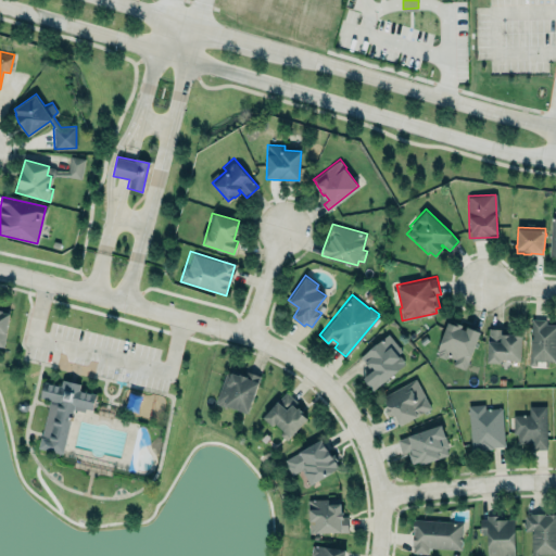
[(0,348),(3,349),(9,312),(0,310),(0,348)]
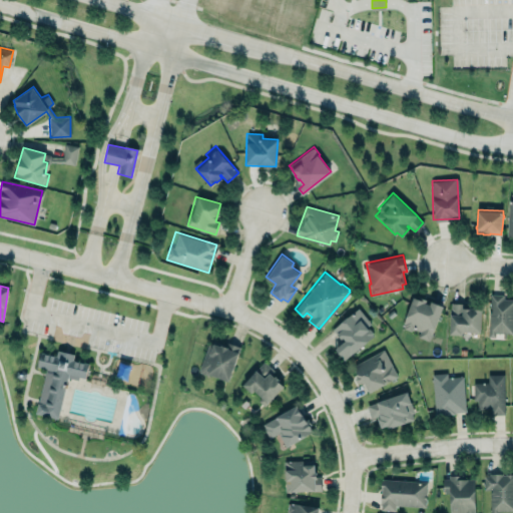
[(490,294),(489,307),(491,307),(491,312),(489,312),(488,337),(495,337),(495,333),(512,333),(512,316),(512,299),(503,299),(503,294),(490,294)]
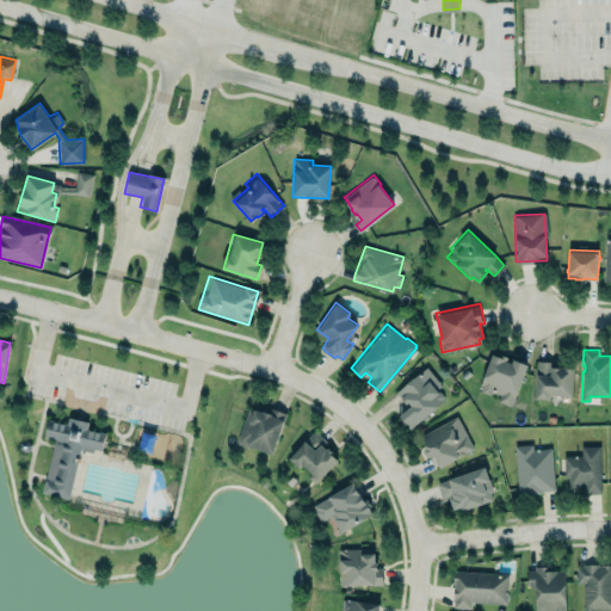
[(493,352),(479,386),(480,386),(480,387),(482,388),(481,389),(489,393),(491,390),(492,392),(493,390),(501,393),(498,399),(511,405),(528,363),(514,357),(512,362),(506,359),(507,355),(501,352),(500,355),(493,352)]
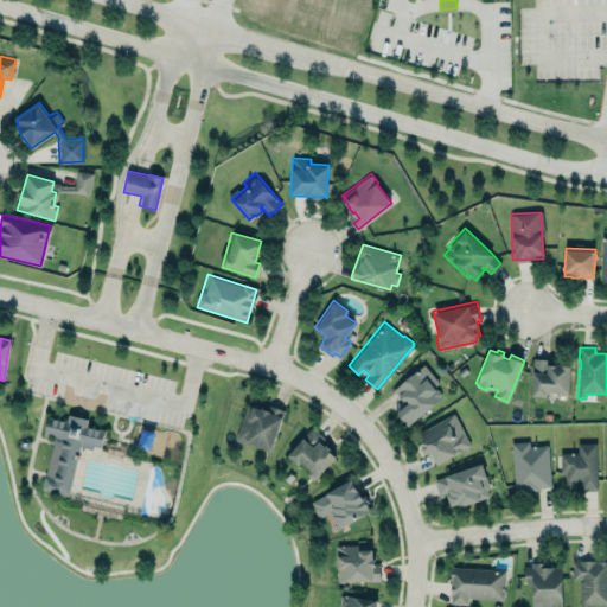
[(534,357),(548,357),(548,363),(555,363),(555,362),(561,362),(561,363),(570,364),(570,365),(569,391),(547,390),(545,395),(531,394),(534,357)]
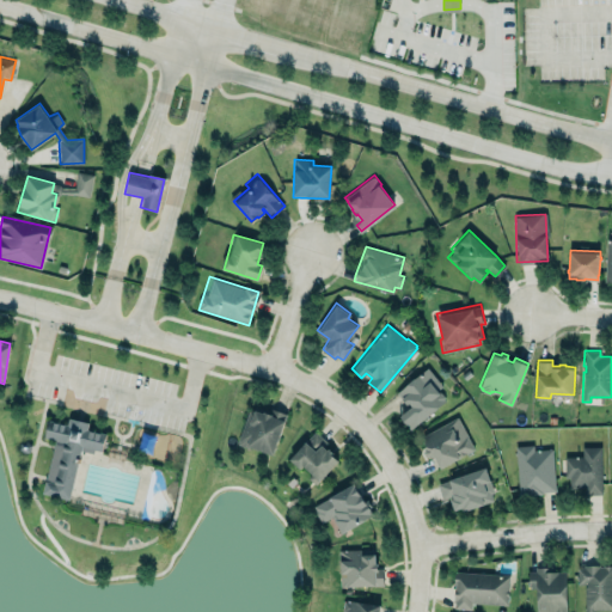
[(409,429),(446,402),(434,385),(438,381),(428,368),(396,391),(409,409),(399,416),(409,429)]
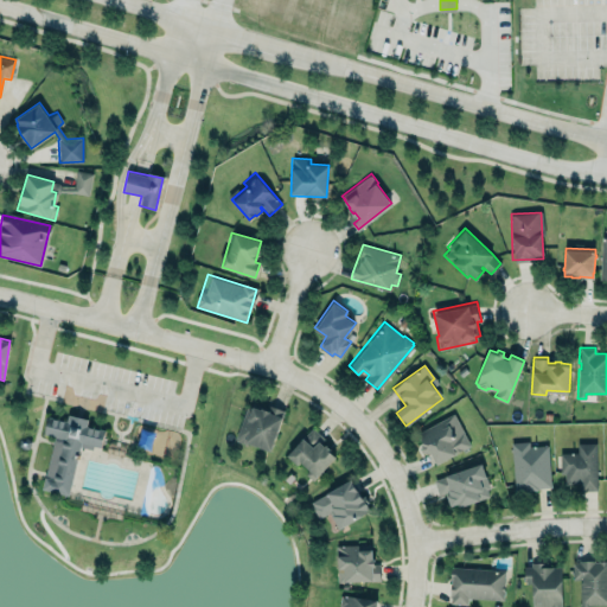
[(270,451),(283,413),(247,401),(235,440),(270,451)]
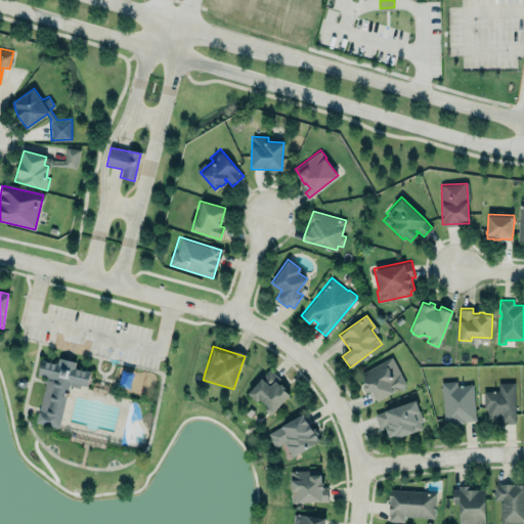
[(370,389),(368,390),(364,390),(363,386),(364,381),(360,374),(392,356),(406,384),(377,400),(370,389)]
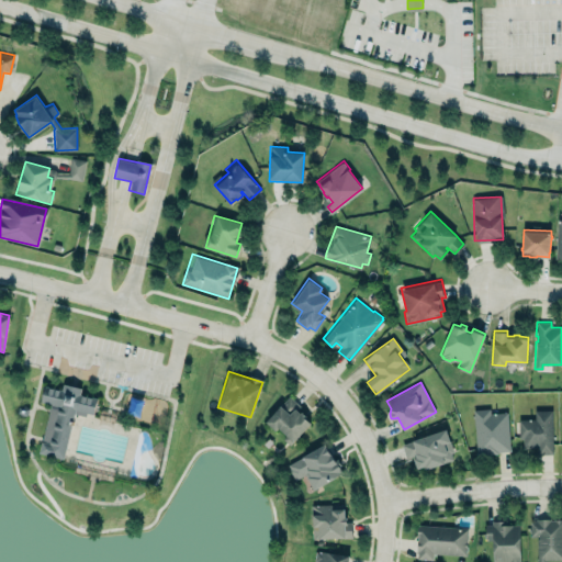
[(64,459),(74,413),(92,416),(97,398),(79,394),(80,388),(62,384),(60,390),(43,386),(40,402),(49,404),(38,454),(64,459)]
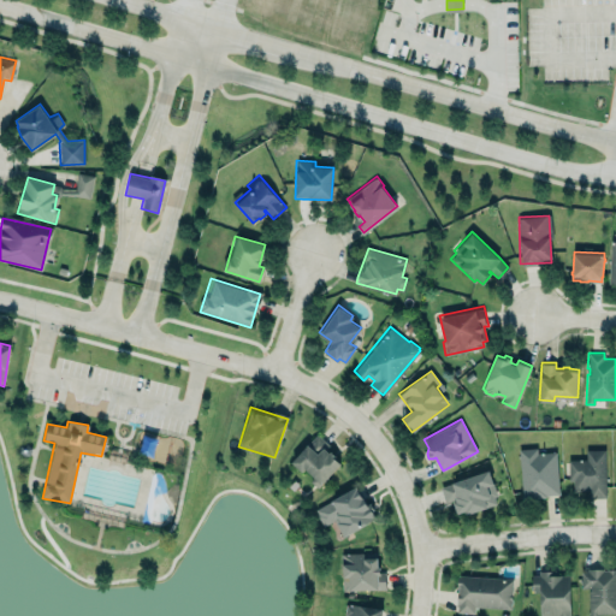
[(291,461),(317,434),(329,445),(326,449),(329,451),(331,451),(336,455),(335,457),(341,462),(317,486),(311,480),(313,477),(304,468),(302,471),(291,461)]
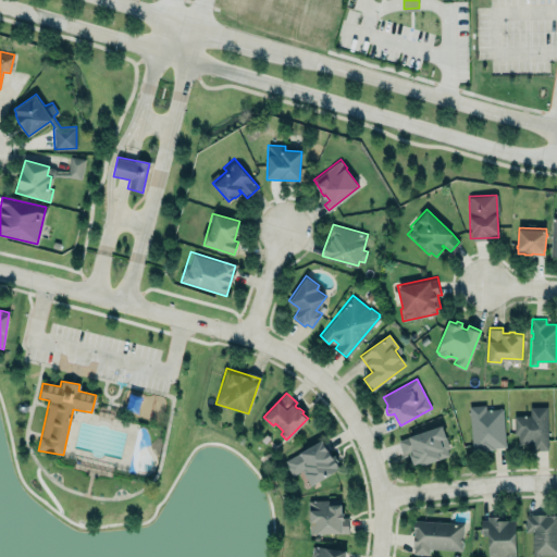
[(503,408),(485,409),(485,405),(469,406),(471,449),(505,448),(503,408)]
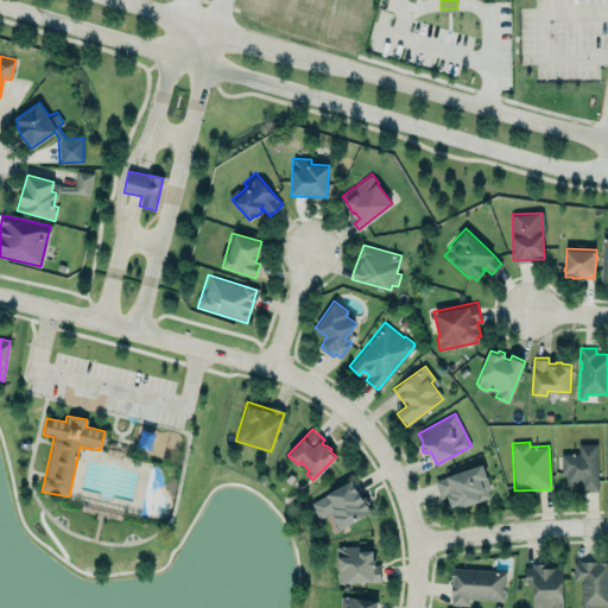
[(562,454),(562,483),(581,483),(582,491),(597,491),(596,444),(577,444),(577,454),(562,454)]
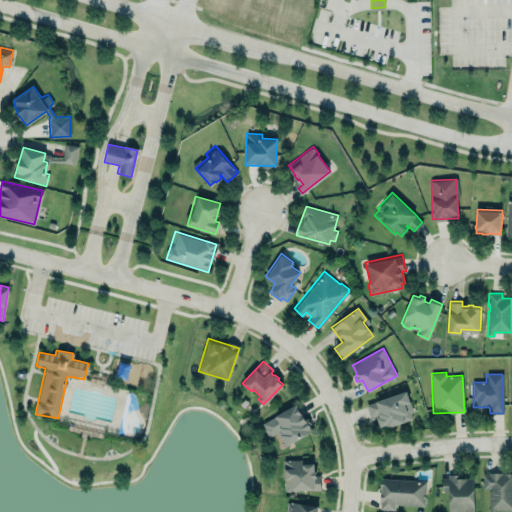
[(365,404),(369,418),(375,416),(379,429),(414,418),(406,392),(365,404)]
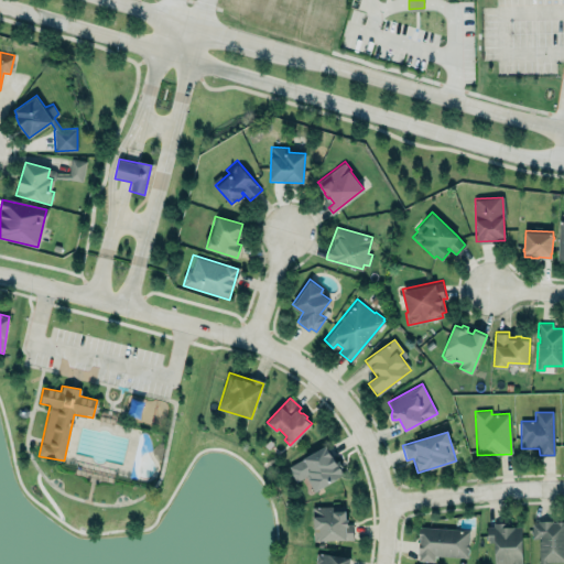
[(325,444),(338,463),(340,462),(343,465),(340,466),(344,473),(315,489),(306,475),(296,481),(290,470),(292,469),(290,466),(303,457),(325,444)]
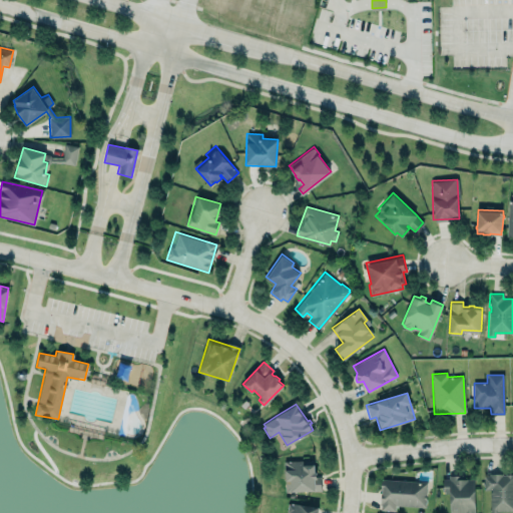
[(284,460),(313,459),(315,471),(317,473),(317,476),(321,476),(322,490),(285,491),(284,460)]
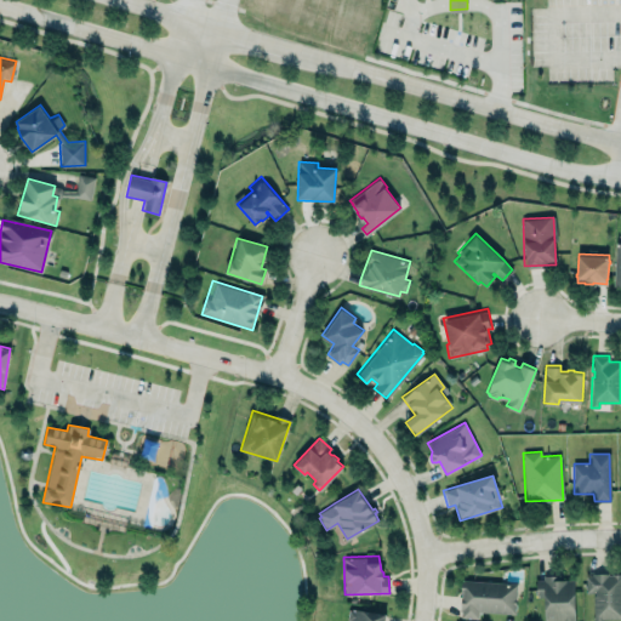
[(620,573),(585,574),(585,593),(592,593),(592,620),(605,620),(605,619),(620,617),(620,573)]
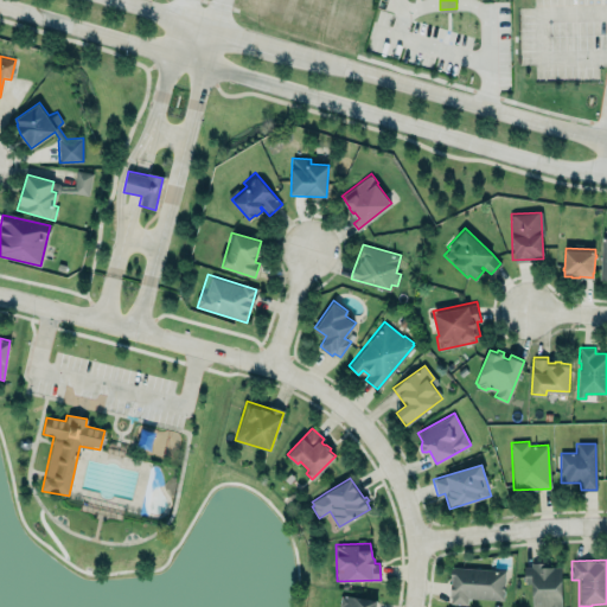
[(531,564),(531,561),(547,561),(547,566),(560,566),(561,606),(531,606),(531,583),(524,583),(524,564),(531,564)]
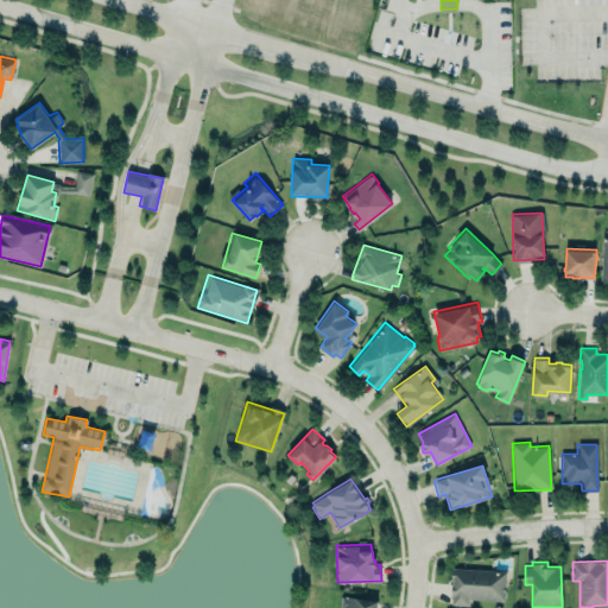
[(467,606),(468,599),(504,601),(505,570),(451,568),(450,605),(467,606)]
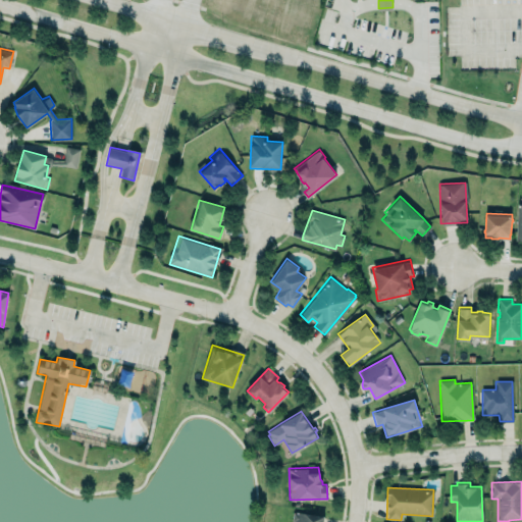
[(290,521),(322,521),(324,516),(292,511),(290,521)]
